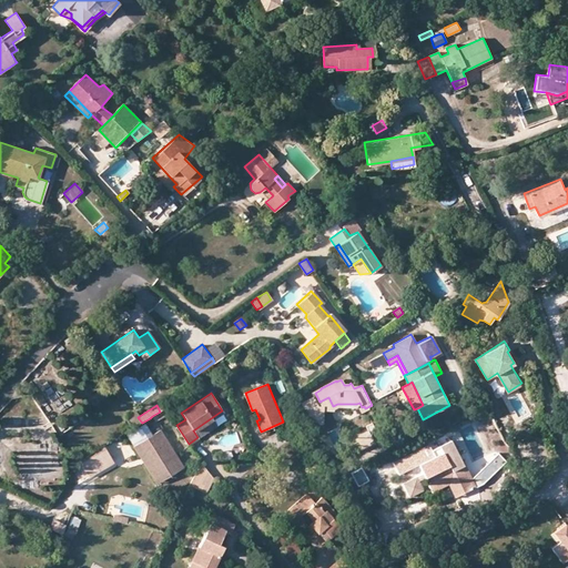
[(169,415),(164,408),(160,412),(152,416),(156,423),(169,415)]
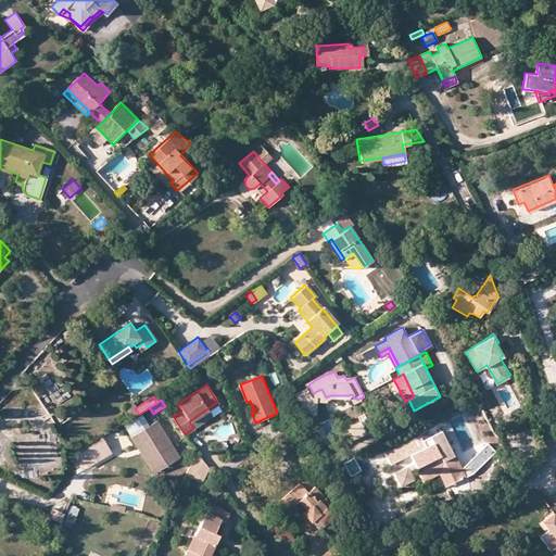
[(129,419),(138,413),(135,408),(130,402),(122,408),(129,419)]
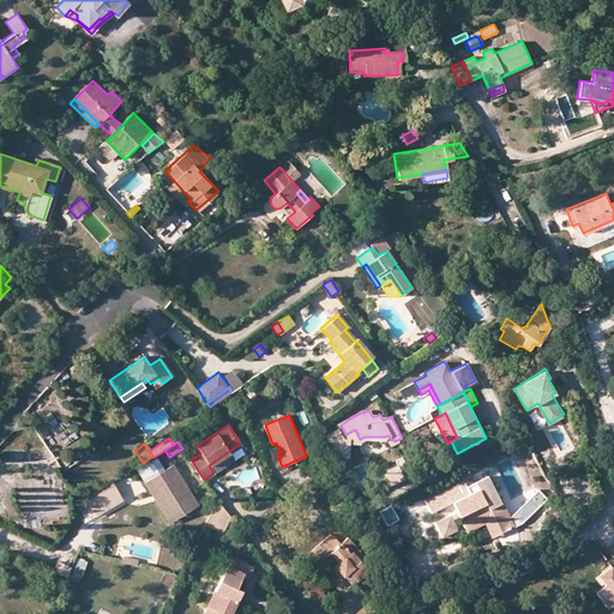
[(160,471),(148,479),(175,518),(198,503),(173,463),(163,468),(162,467),(158,469),(160,471)]
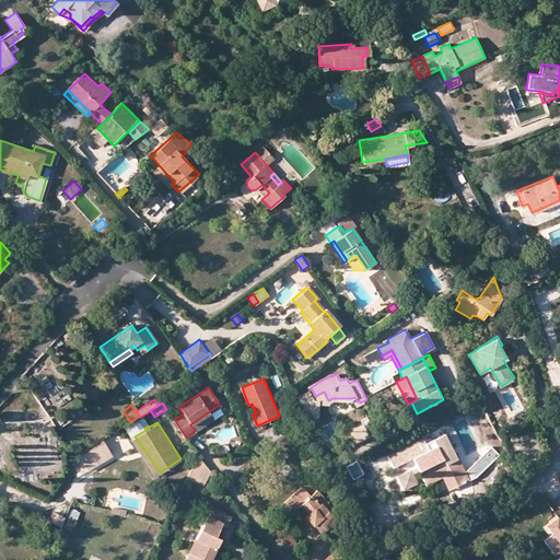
[(363,424),(343,429),(348,444),(368,440),(363,424)]
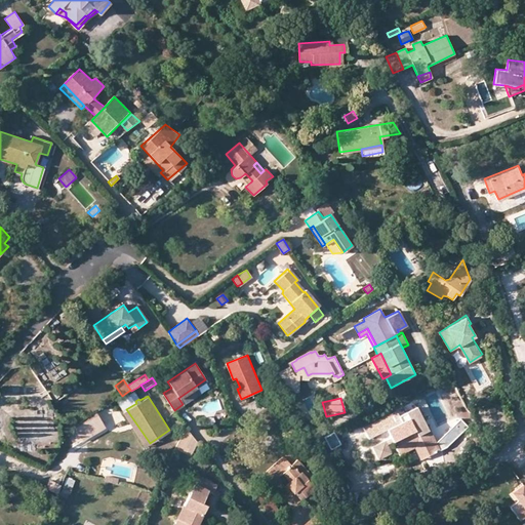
[(114,405),(98,413),(107,428),(122,420),(114,405)]
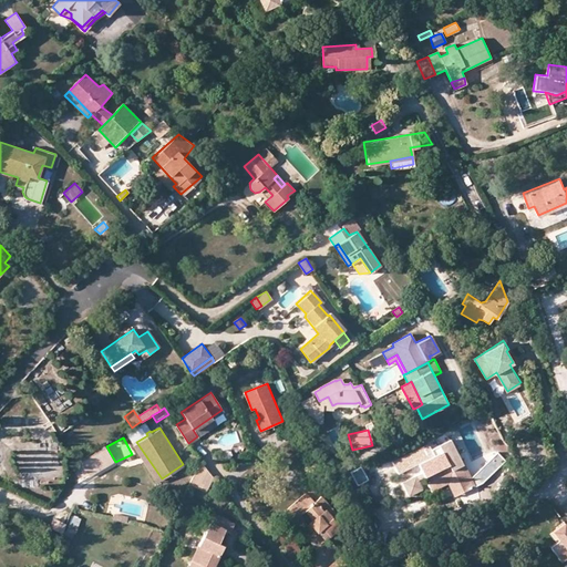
[(431,443),(412,452),(412,453),(418,464),(422,473),(409,480),(402,483),(409,496),(422,490),(418,481),(424,477),(429,487),(449,478),(456,494),(473,486),(471,478),(451,439),(439,444),(441,447),(442,451),(436,454),(435,451),(431,443)]
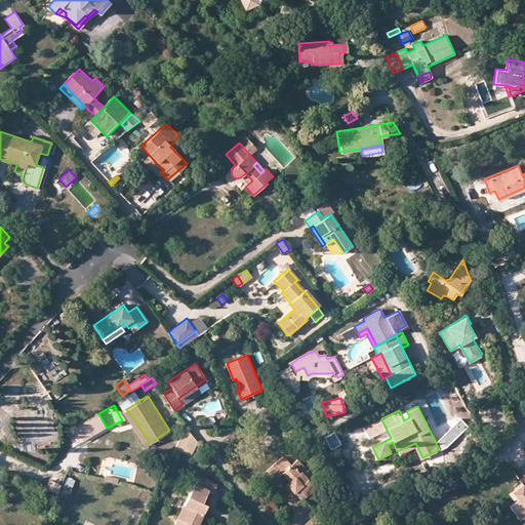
[(150,443),(126,409),(124,411),(147,445),(150,443)]
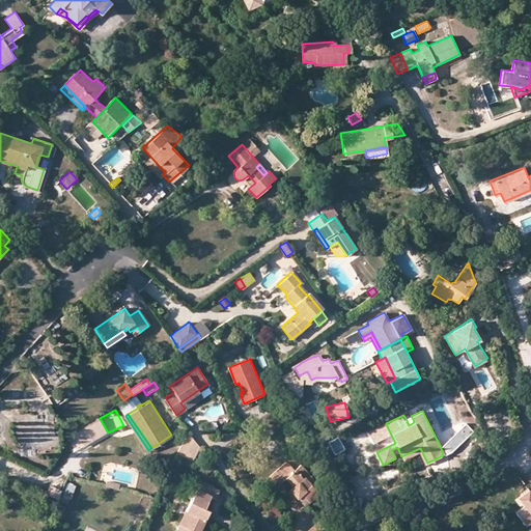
[(99,418),(76,431),(84,446),(107,432),(99,418)]
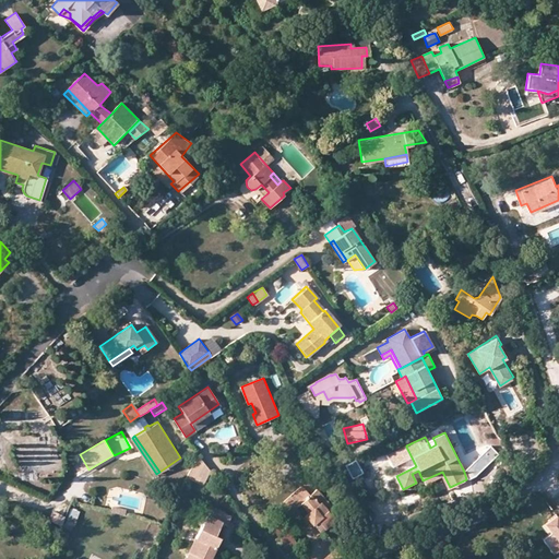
[(400,464),(412,458),(406,447),(390,454),(395,465),(400,464)]
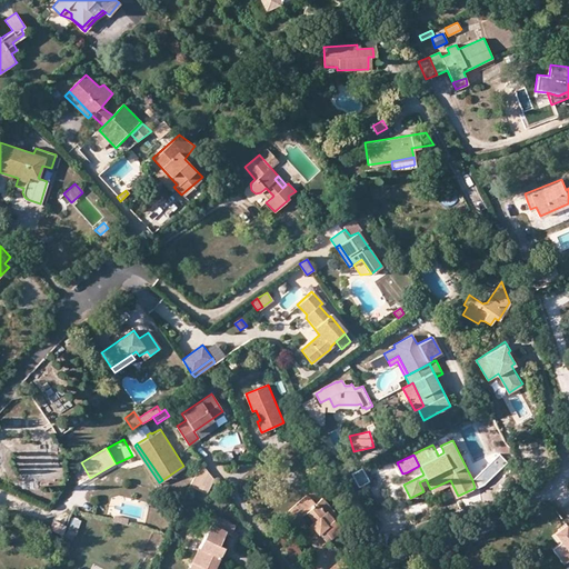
[(472,480),(475,488),(485,483),(508,462),(500,455),(472,480)]
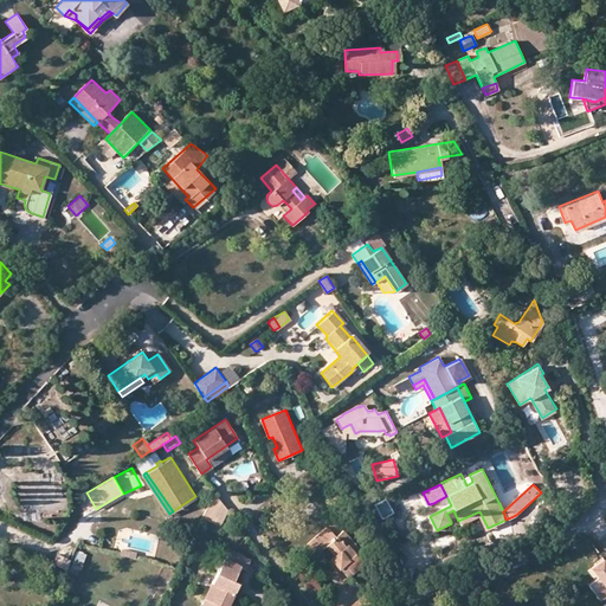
[(227,510),(214,494),(202,519),(220,528),(227,510)]
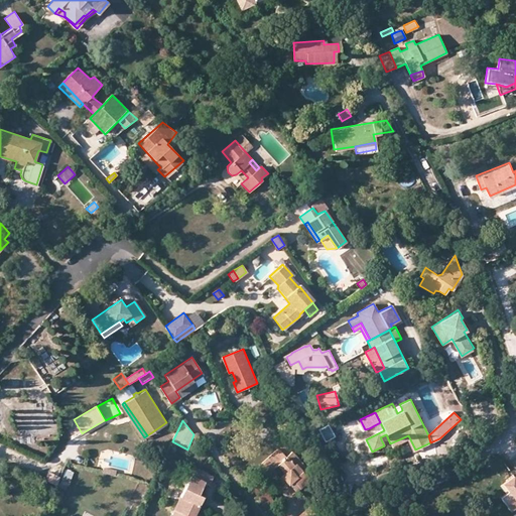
[(384,430),(380,422),(369,428),(372,436),(384,430)]
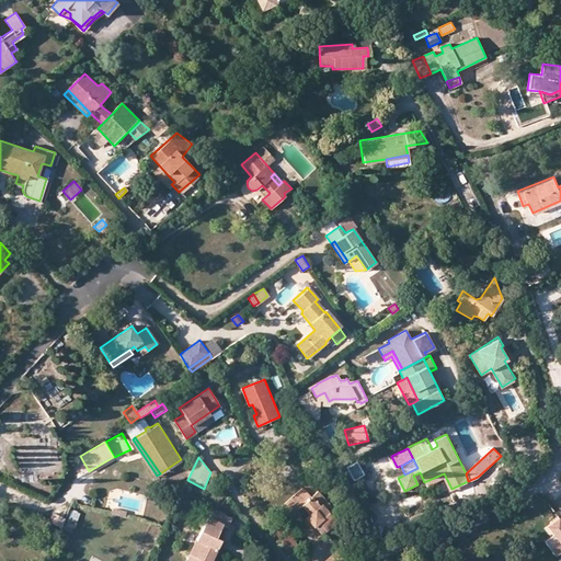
[(444,473),(424,482),(426,487),(443,479),(448,491),(451,489),(444,473)]
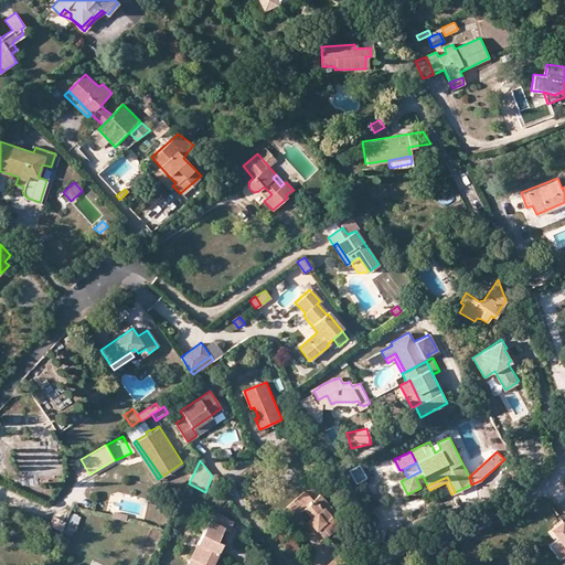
[(324,507),(328,502),(321,494),(313,500),(305,490),(287,505),(296,515),(298,513),(304,509),(310,516),(307,520),(307,521),(315,530),(310,533),(318,542),(338,524),(331,515),(324,507)]
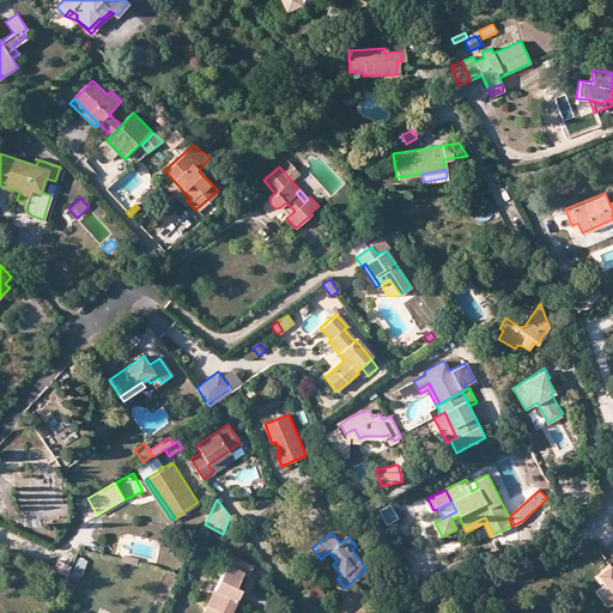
[(364,554),(356,545),(352,550),(359,559),(364,554)]
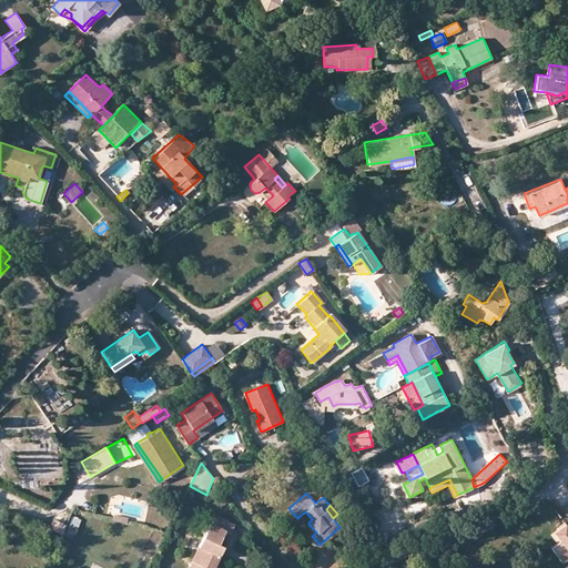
[(205,567),(214,567),(220,556),(214,554),(220,544),(226,531),(231,533),(235,523),(214,514),(192,561),(205,567)]
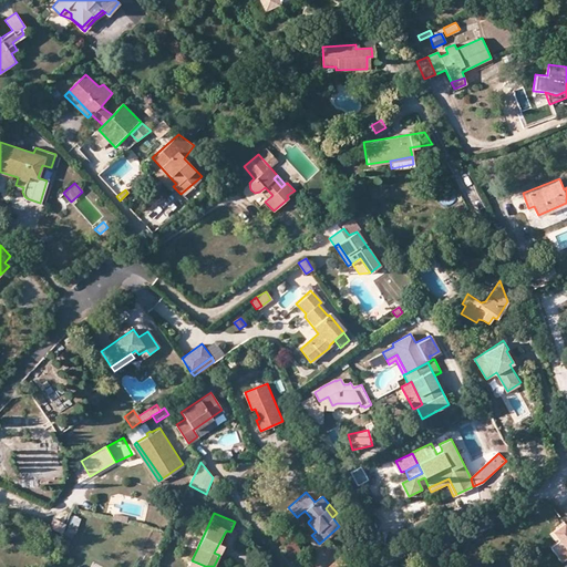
[(73,515),(66,531),(74,534),(75,535),(82,519),(73,515)]
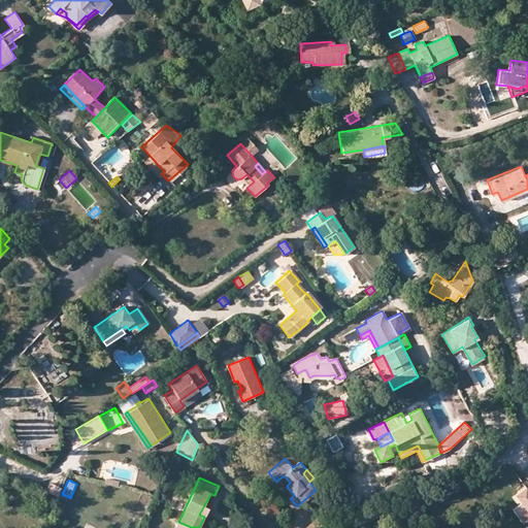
[(278,480),(276,482),(272,485),(287,500),(290,498),(294,495),(287,487),(286,488),(278,480)]
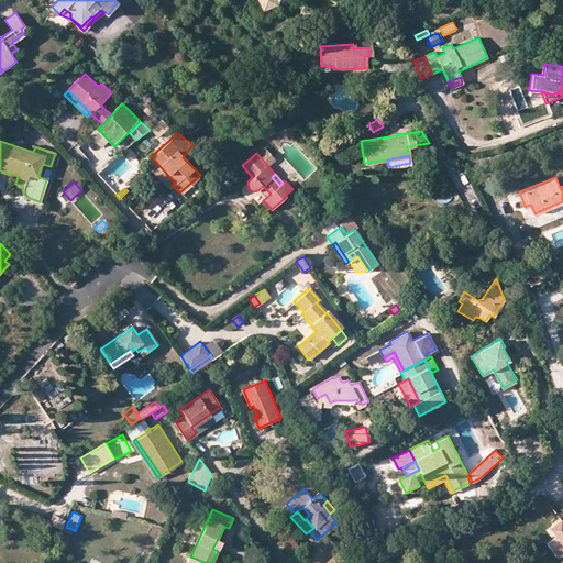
[(562,522),(560,519),(549,528),(555,537),(561,544),(562,542),(562,522)]
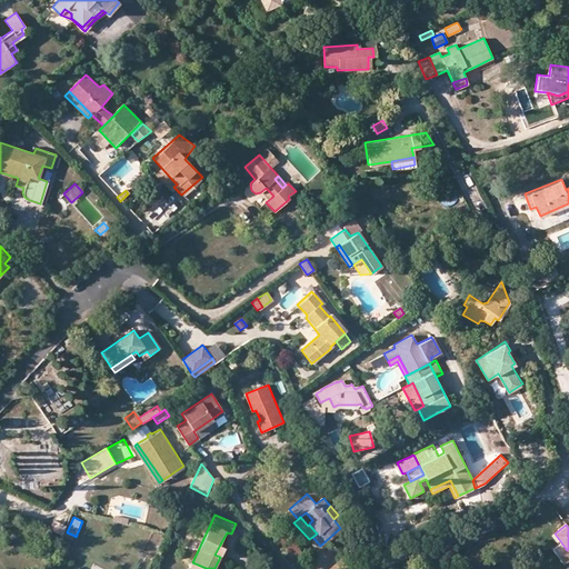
[(63,531),(62,533),(60,539),(66,549),(67,551),(69,547),(75,536),(67,532),(63,531)]
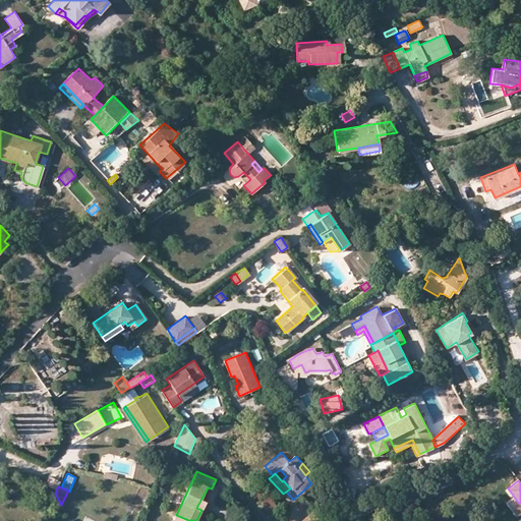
[(511,510),(519,504),(514,497),(506,503),(511,510)]
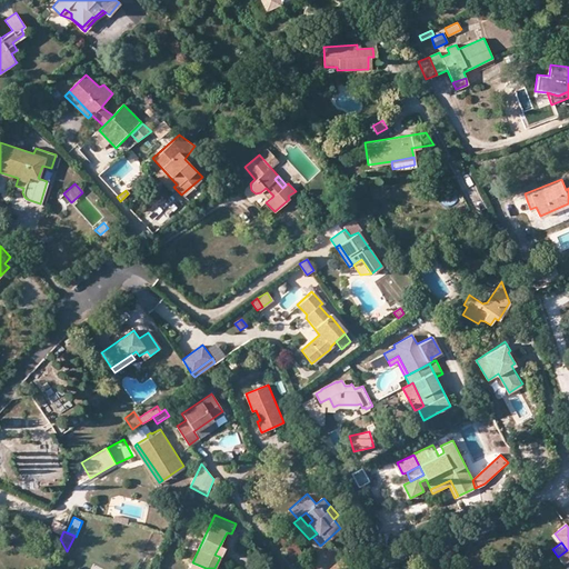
[(215,555),(220,557),(225,547),(220,545),(215,555)]
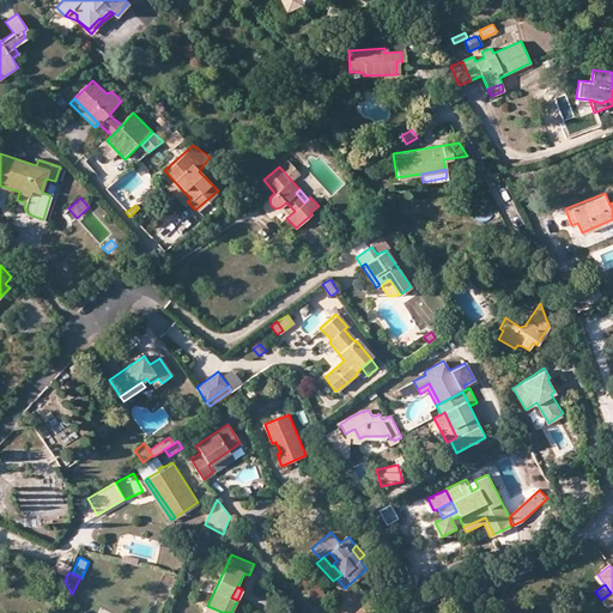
[(381,590),(374,595),(384,607),(390,601),(381,590)]
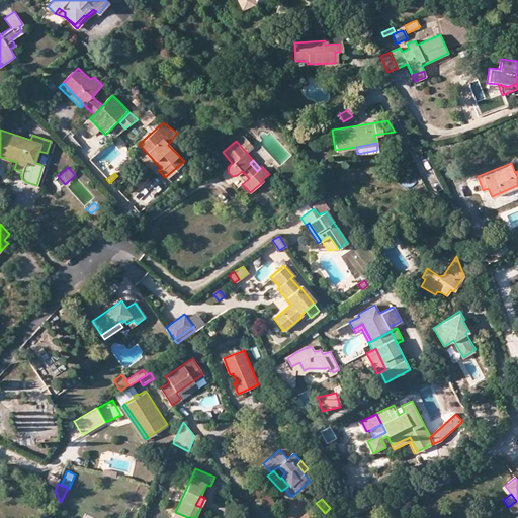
[(517,503),(516,501),(508,507),(513,513),(517,509),(517,503)]
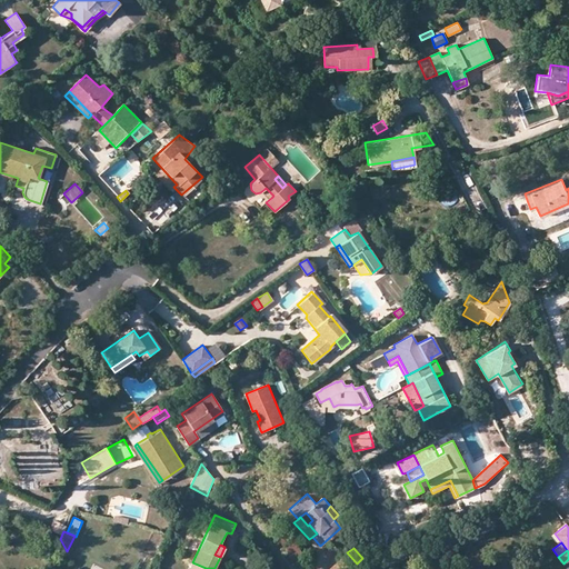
[(349,568),(357,563),(347,552),(340,559),(348,568),(349,568)]
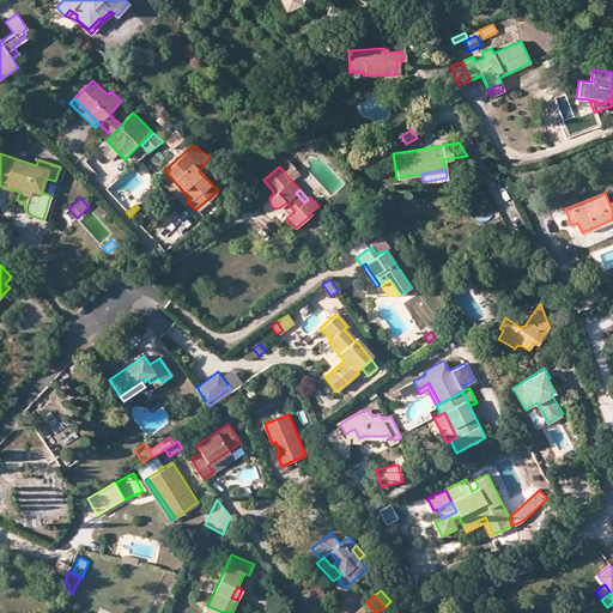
[(375,612),(366,602),(353,612),(375,612)]
